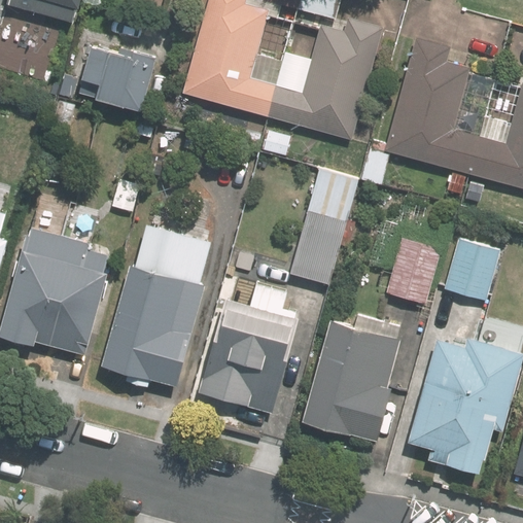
[(3,0),(2,5),(74,24),(79,0),(3,0)]
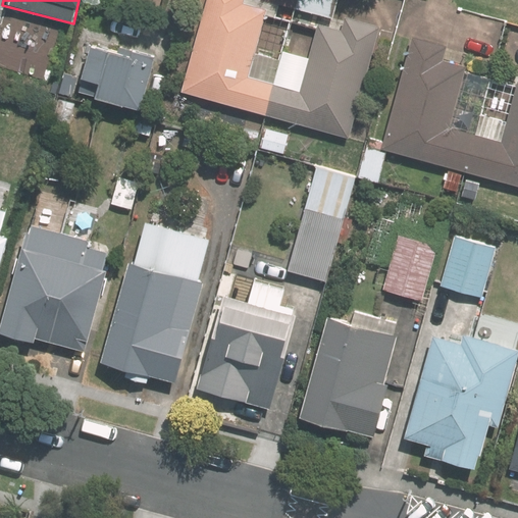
[(243,0),(206,0),(182,94),(349,139),(378,27),(345,17),(341,32),(317,26),(300,91),(247,78),(264,10),(242,5),(243,0)]
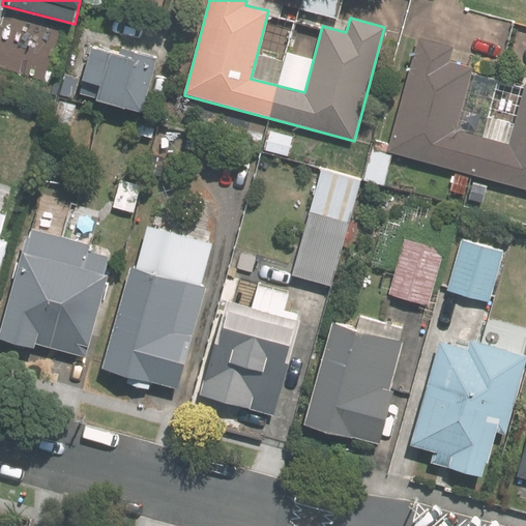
[(343,0),(264,0),(339,20),(343,0)]
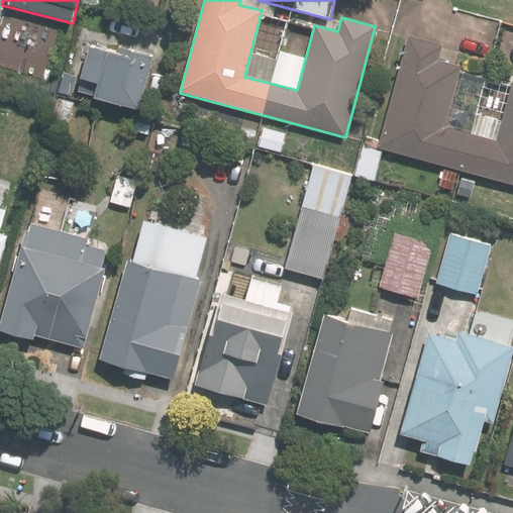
[(441,45),(408,36),(378,148),(512,185),(512,81),(512,82),(496,141),(443,127),(459,67),(437,61),(441,45)]
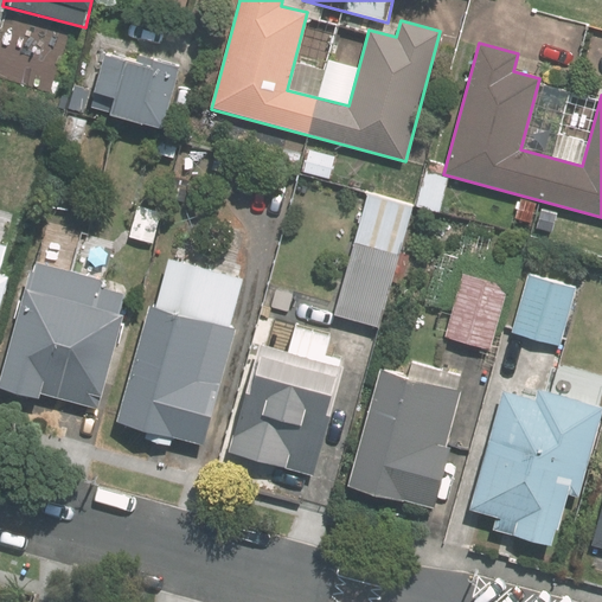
[(178,70),(98,50),(83,111),(162,132),(178,70)]
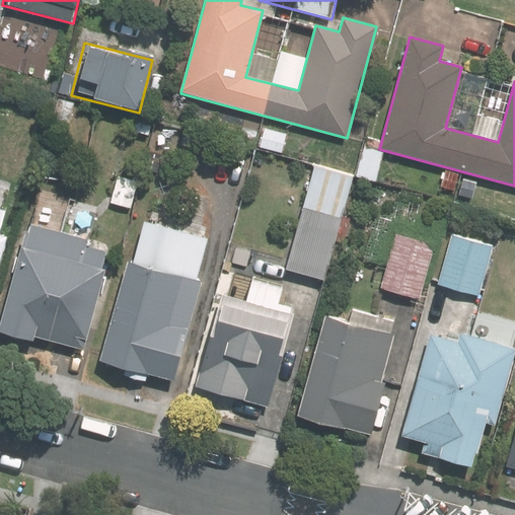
[(290,135),(265,129),(260,148),(285,154),(290,135)]
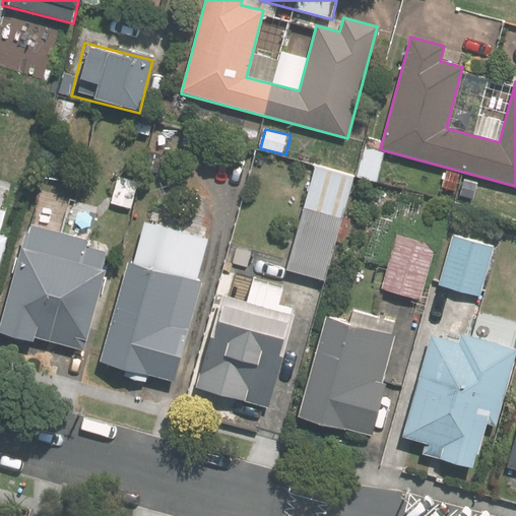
[(355,176),(315,166),(286,270),(325,281),(355,176)]
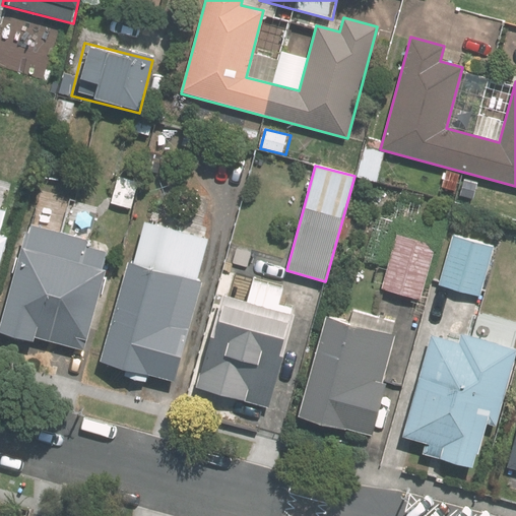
[(0,269),(9,237),(0,235),(7,209),(0,207),(0,269)]
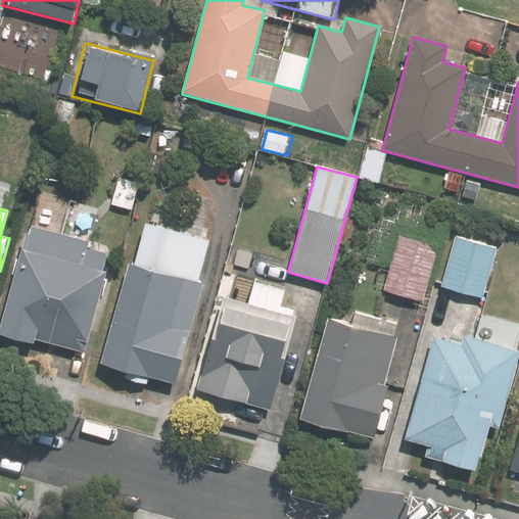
[(133,265),(128,264),(101,362),(175,381),(202,282),(198,281),(209,240),(145,223),(133,265)]
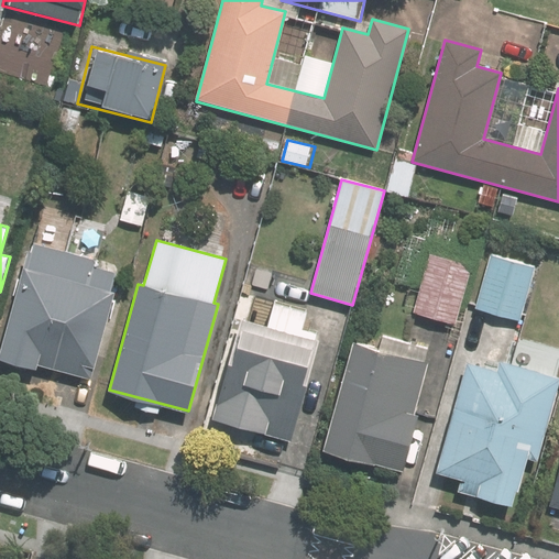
[(122,266),(31,243),(0,360),(36,370),(37,365),(92,380),(122,266)]
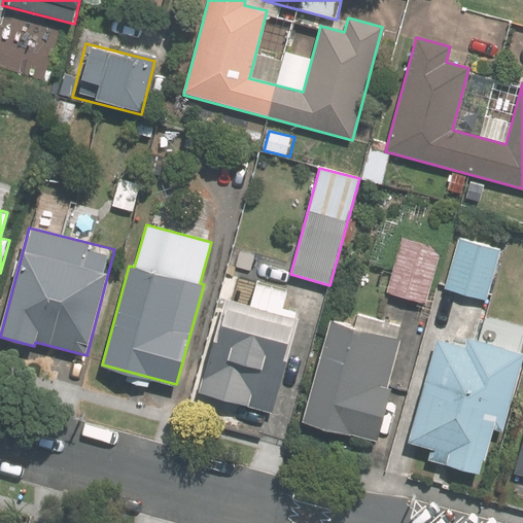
[(442,247),(402,237),(387,292),(426,304),(442,247)]
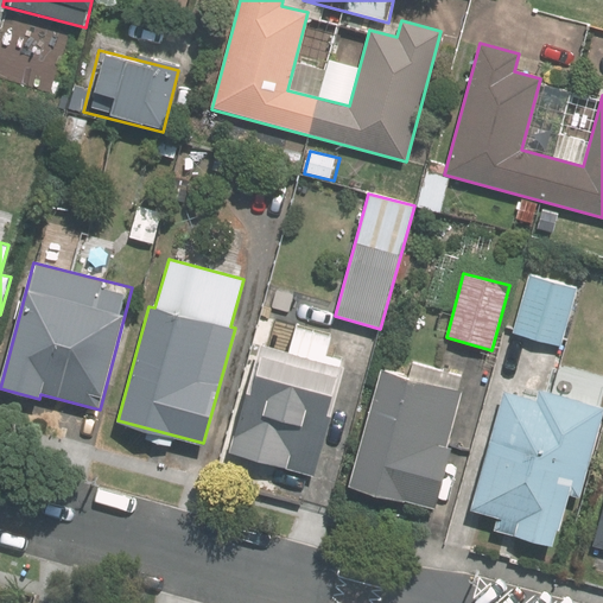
[(578,289),(529,275),(513,334),(562,347),(578,289)]
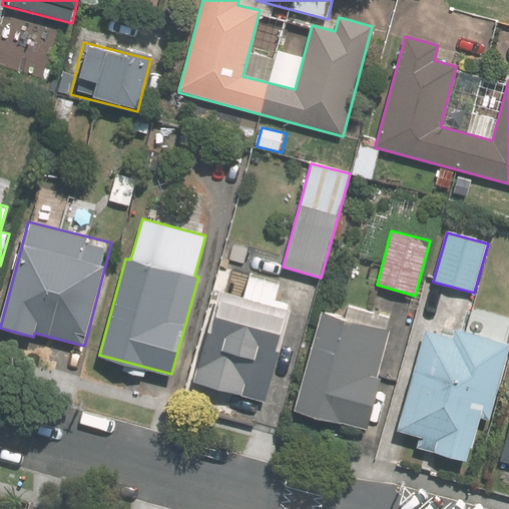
[(243,296),(219,289),(192,381),(263,402),(294,297),(247,284),(243,296)]
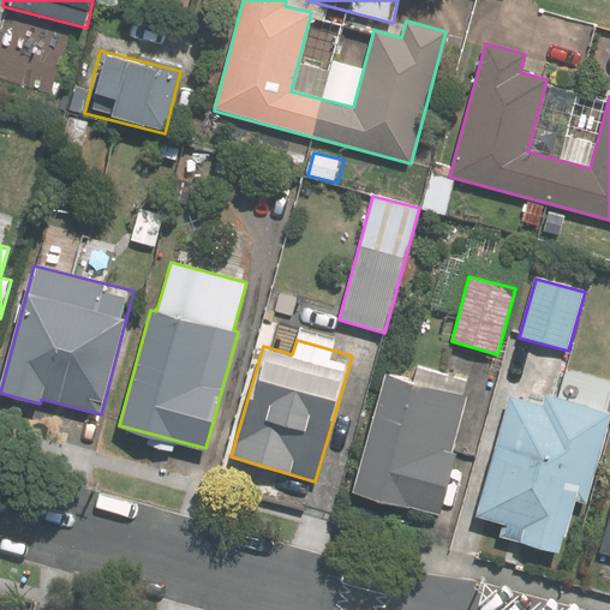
[(465,395),(383,374),(351,491),(438,515),(455,452),(450,450),(465,395)]
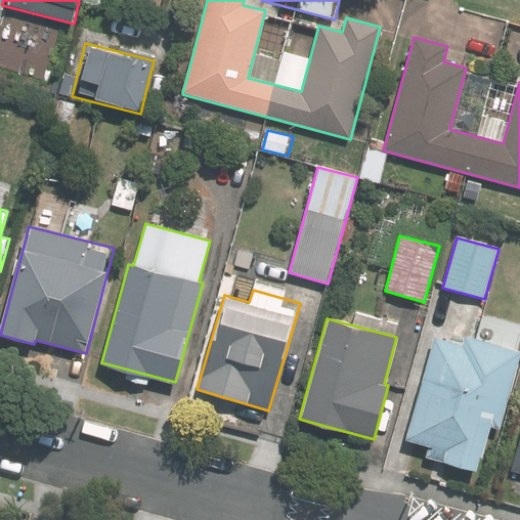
[(462,345),(433,338),(404,439),(428,446),(425,458),(477,472),(489,427),(500,429),(519,353),(519,351),(465,337),(462,345)]
